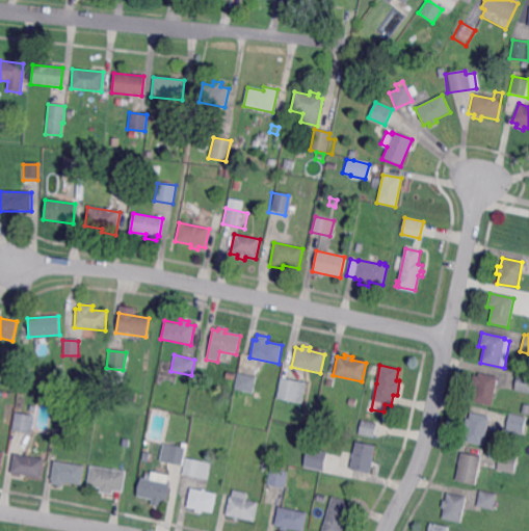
[(253,394),(233,390),(237,373),(256,377),(253,394)]
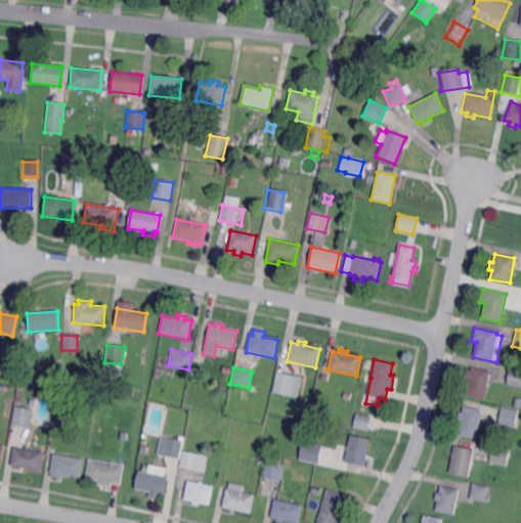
[(489,372),(483,400),(465,396),(468,382),(463,381),(465,369),(470,371),(470,367),(489,372)]
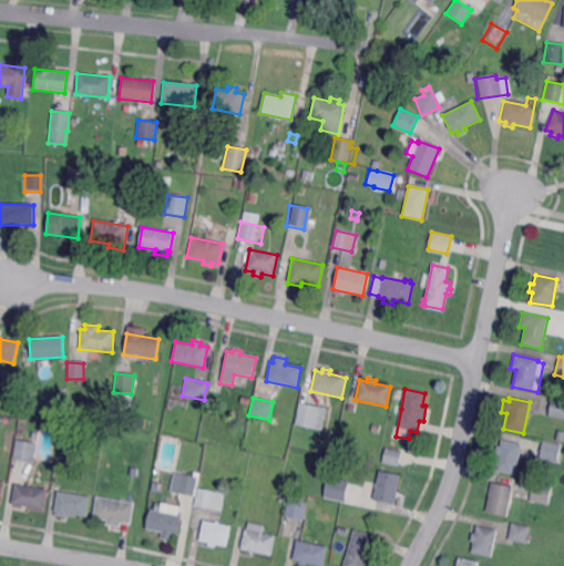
[(563,419),(546,417),(551,399),(563,401),(563,419)]
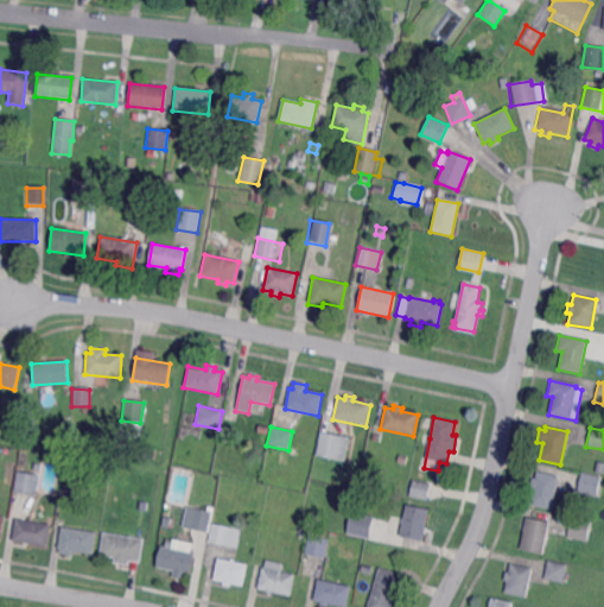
[(343,460),(345,435),(316,432),(313,457),(343,460)]
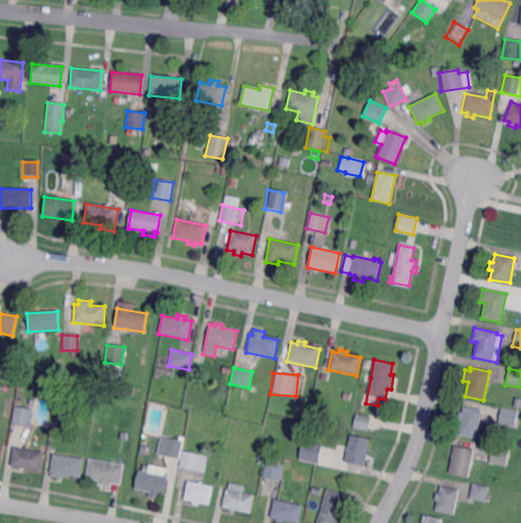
[(347,401),(340,399),(342,393),(349,395),(347,401)]
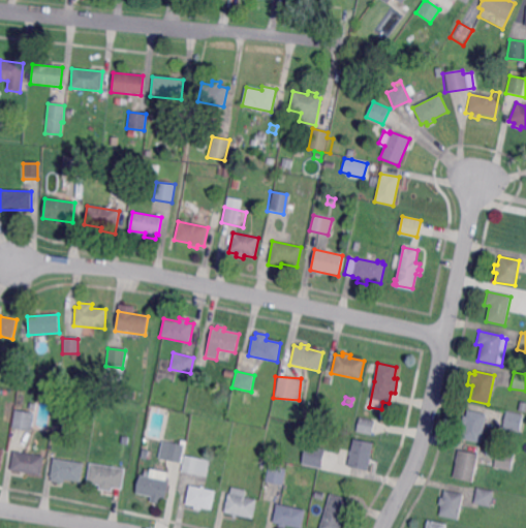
[(525,408),(525,413),(517,411),(519,402),(525,403),(525,408)]
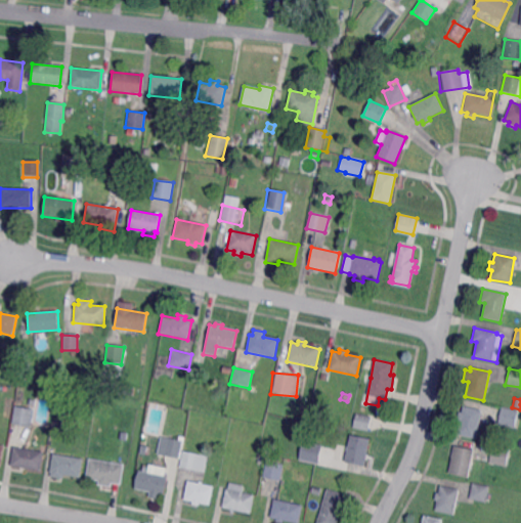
[(30,428),(10,425),(13,406),(33,409),(30,428)]
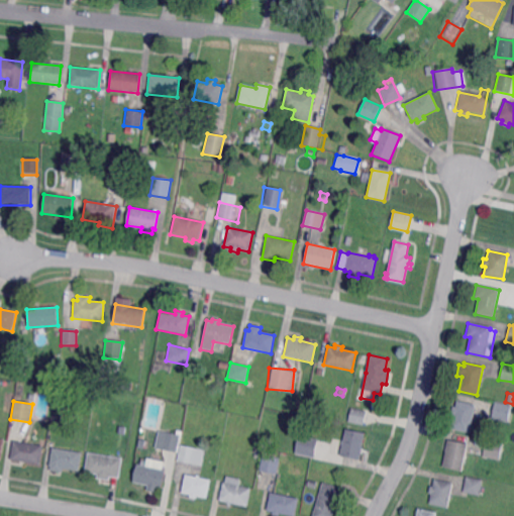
[(469,434),(450,430),(453,415),(449,415),(451,407),(454,407),(455,401),(475,405),(469,434)]
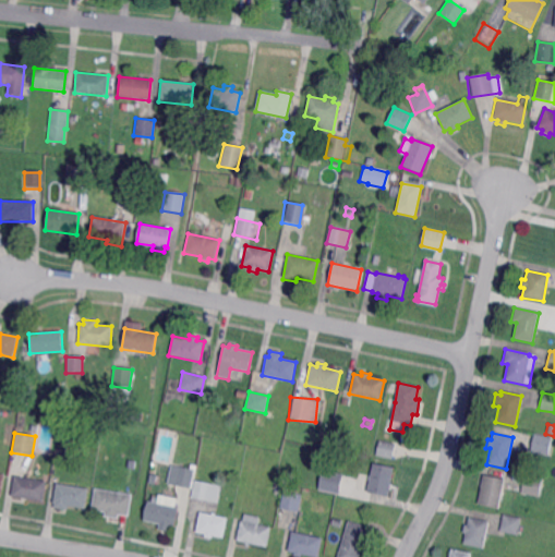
[(546,456),(529,452),(533,434),(551,438),(546,456)]
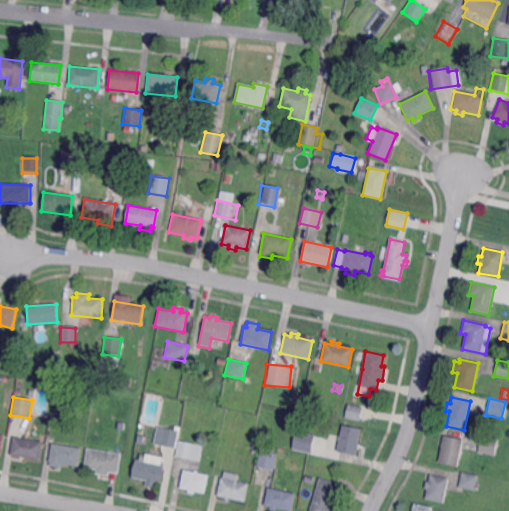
[(358,422),(343,419),(346,405),(360,409),(358,422)]
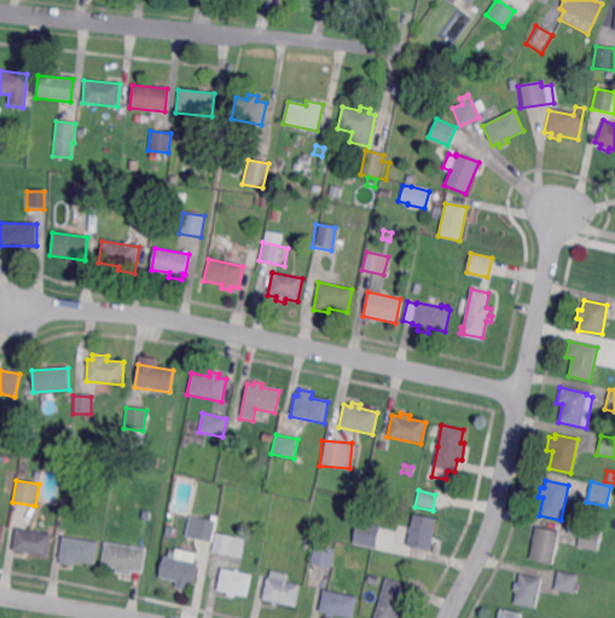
[(429,552),(405,547),(412,514),(435,519),(429,552)]
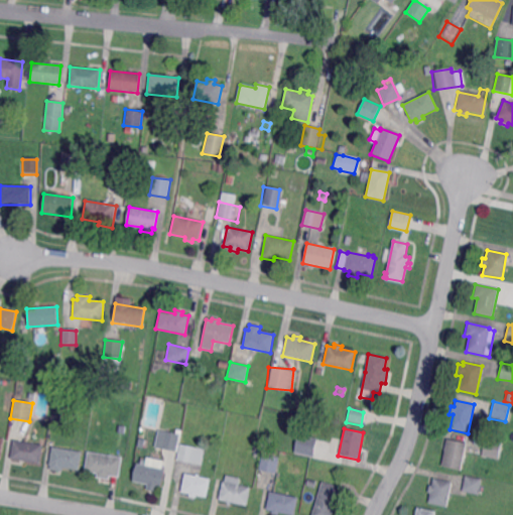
[(486,437),(480,435),(481,429),(488,431),(486,437)]
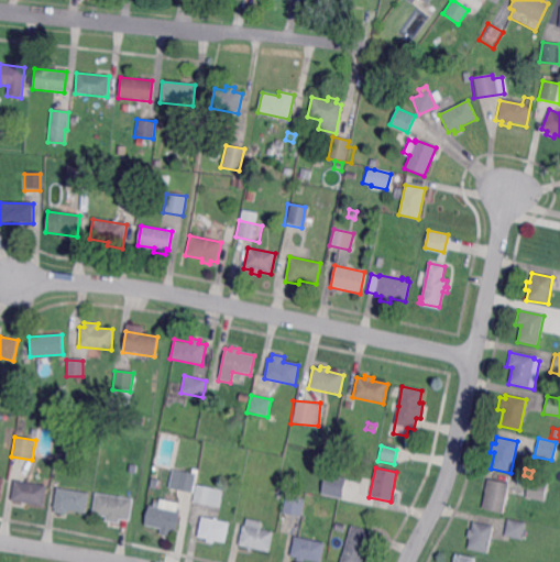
[(191,494),(167,488),(172,470),(196,475),(191,494)]
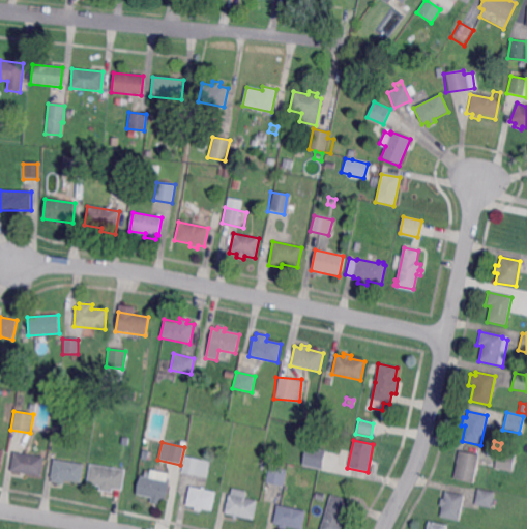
[(321,469),(301,465),(305,447),(324,451),(321,469)]
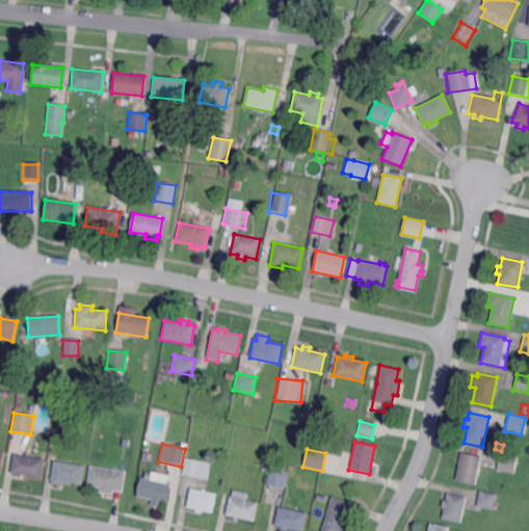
[(474,485),(454,481),(459,453),(480,457),(474,485)]
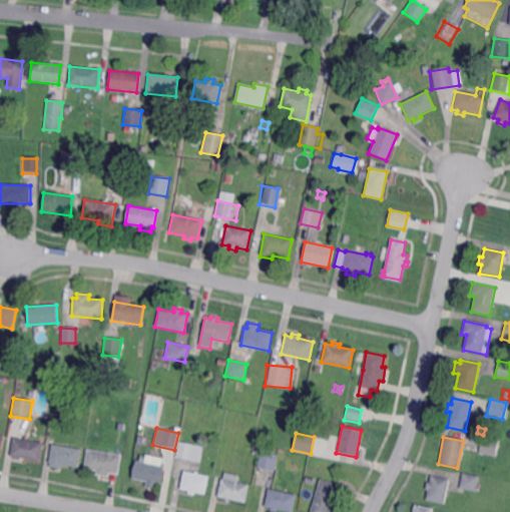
[(495,456),(480,453),(483,437),(499,440),(495,456)]
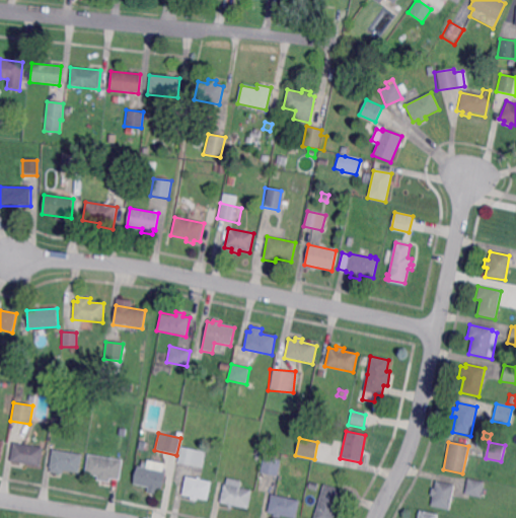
[(40,467),(10,462),(13,443),(43,448),(40,467)]
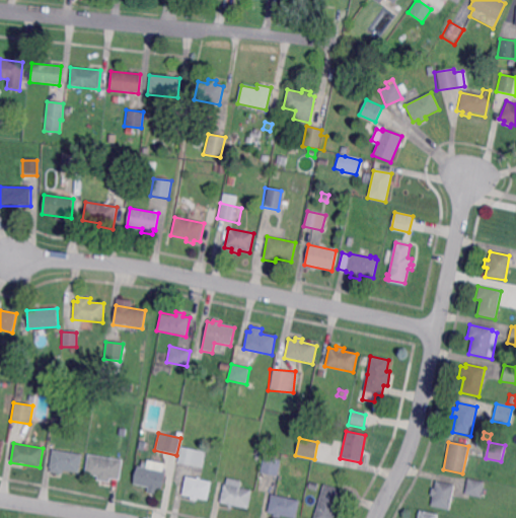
[(202,468),(176,462),(179,447),(205,452),(202,468)]
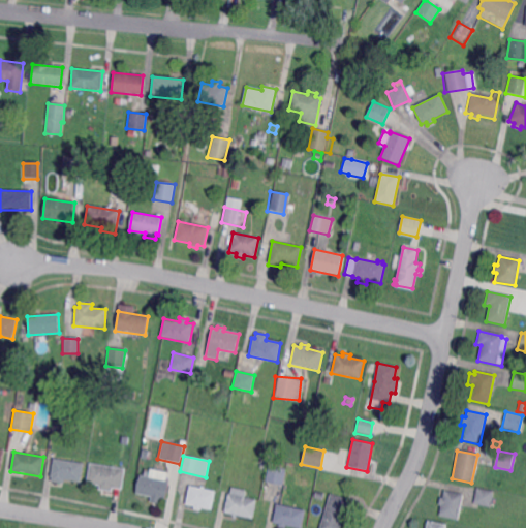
[(80,483),(64,480),(63,485),(49,483),(53,459),(83,463),(80,483)]
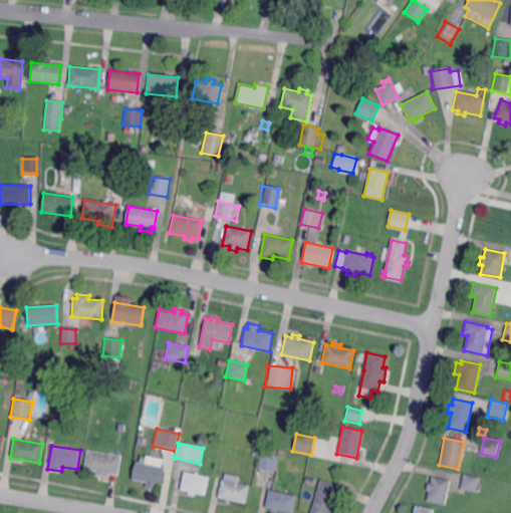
[(256,455),(250,454),(252,446),(258,447),(256,455)]
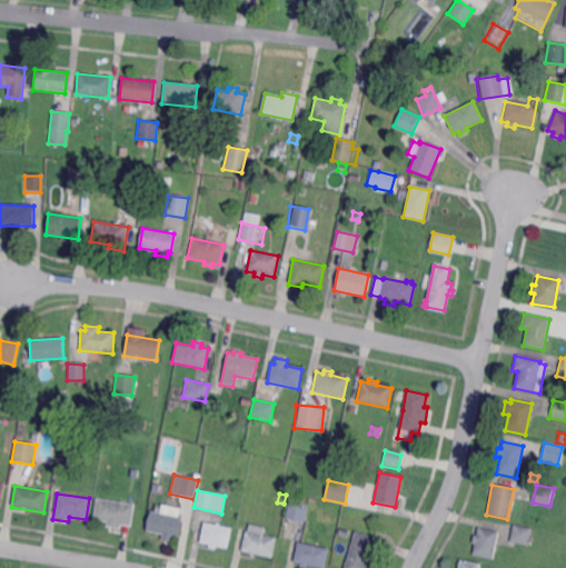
[(123,504),(125,498),(135,500),(130,526),(119,525),(119,529),(105,526),(106,522),(91,520),(96,498),(123,504)]
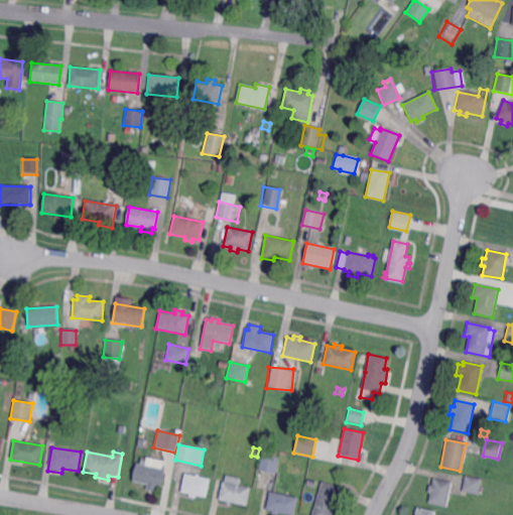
[(274,475),(257,471),(261,454),(278,458),(274,475)]
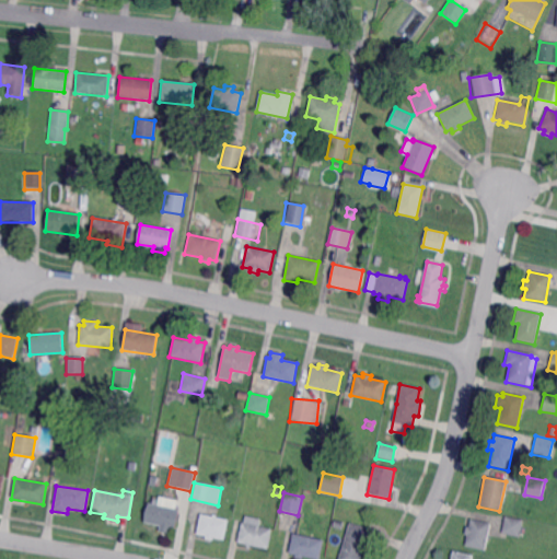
[(174,531),(170,530),(169,534),(157,532),(158,527),(143,524),(148,503),(178,510),(174,531)]
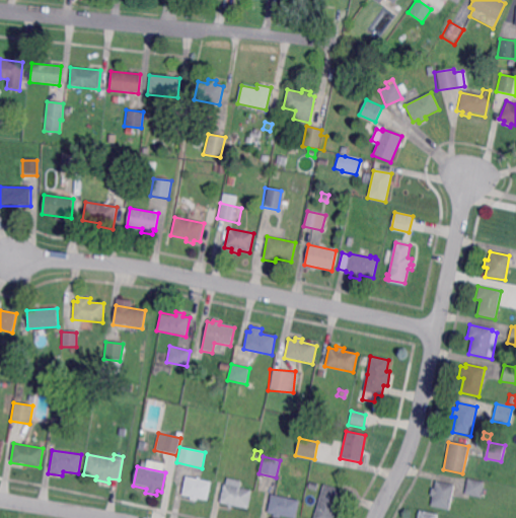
[(207,501),(197,499),(196,502),(188,500),(189,498),(180,496),(185,476),(211,483),(207,501)]
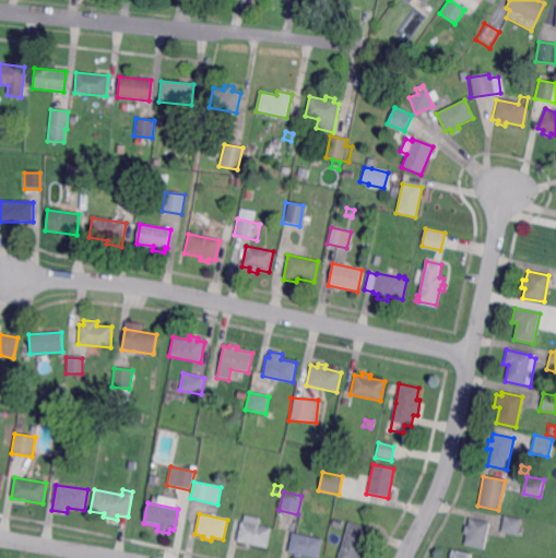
[(257,526),(271,529),(267,549),(236,543),(240,523),(241,523),(244,515),(258,519),(257,526)]
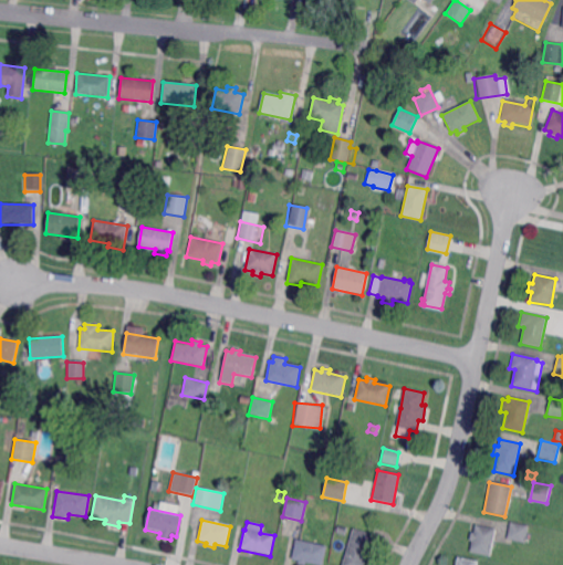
[(524,544),(504,540),(509,522),(529,526),(524,544)]
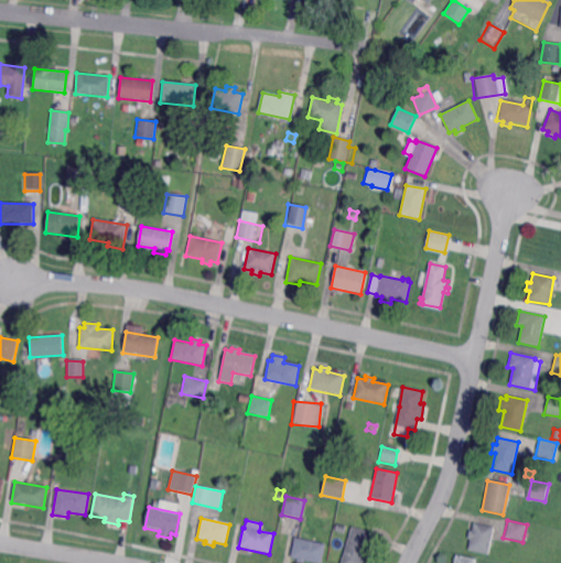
[(343,534),(333,532),(335,523),(344,526),(343,534)]
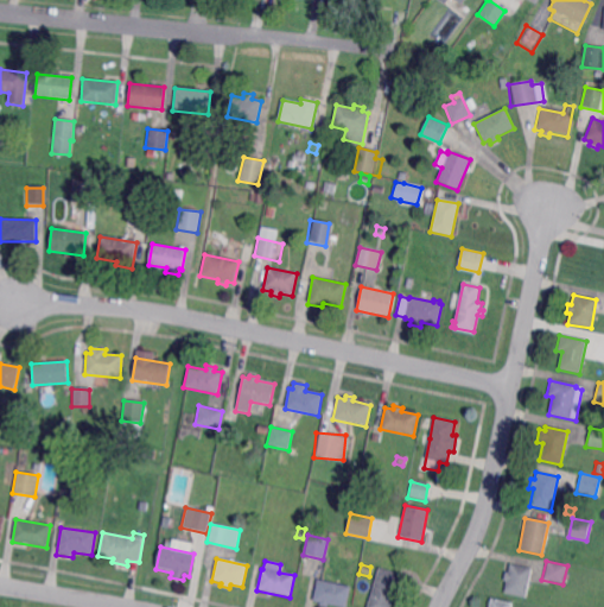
[(525,598),(503,593),(506,581),(502,581),(504,573),(507,574),(509,564),(532,569),(525,598)]
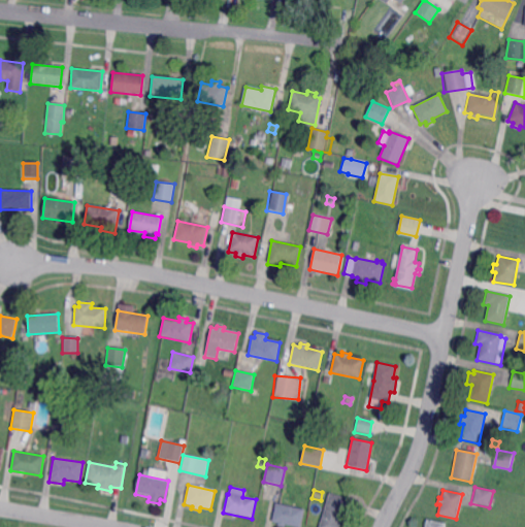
[(343,523),(340,522),(338,526),(318,526),(328,494),(348,499),(342,515),(346,516),(343,523)]
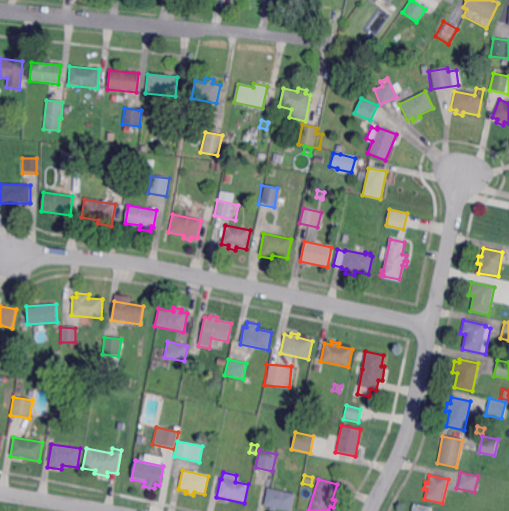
[(276,510),(268,510),(269,508),(263,507),(267,488),(295,494),(291,510),(276,510)]
